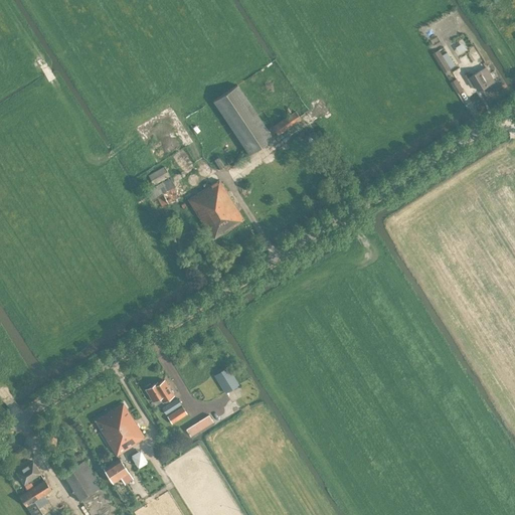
[(434,53),(445,71),(450,68),(439,50),(434,53)]
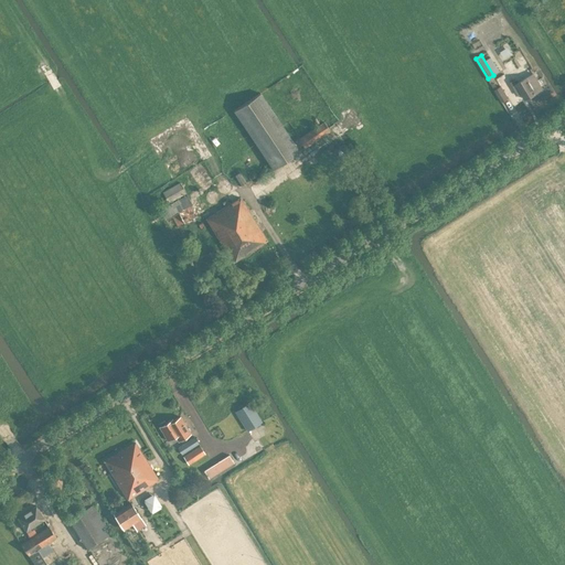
[(543,88),(533,73),(515,83),(514,84),(515,84),(512,86),(518,96),(522,94),(525,99),(543,88)]
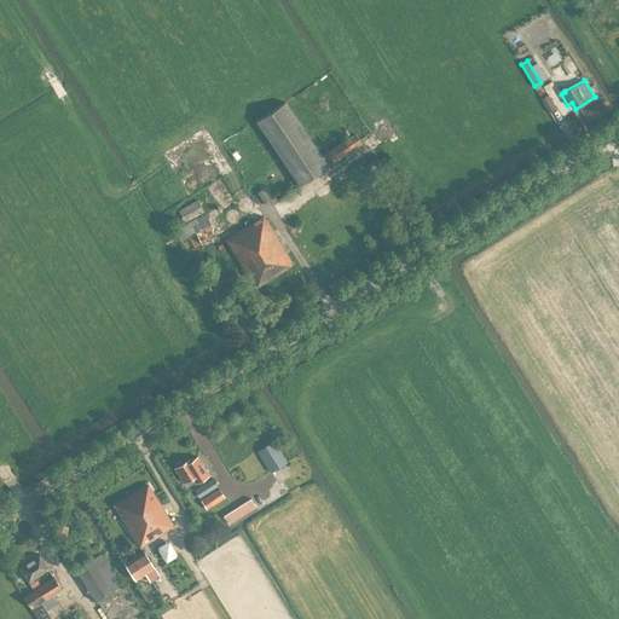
[(542,99),(550,111),(556,106),(549,96),(542,99)]
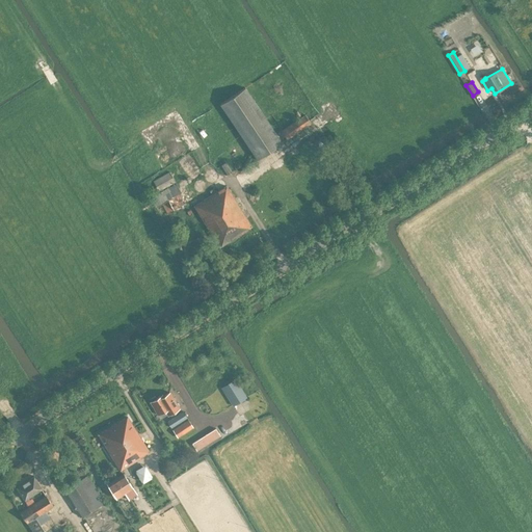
[(257,159),(282,142),(245,87),(219,104),(257,159)]
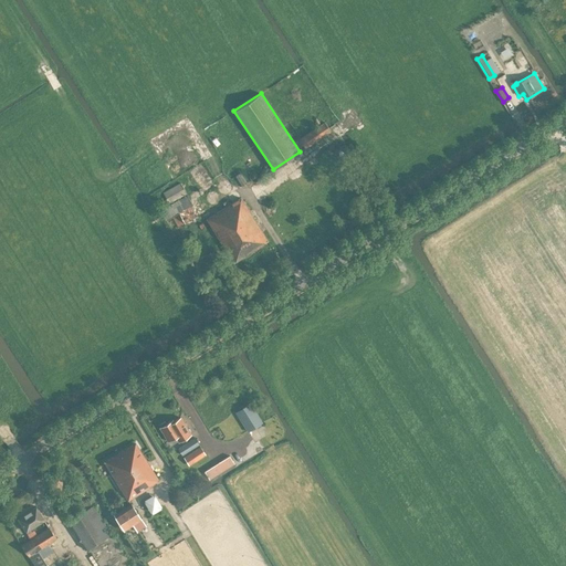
[(324,122),(299,139),(305,148),(331,130),(324,122)]
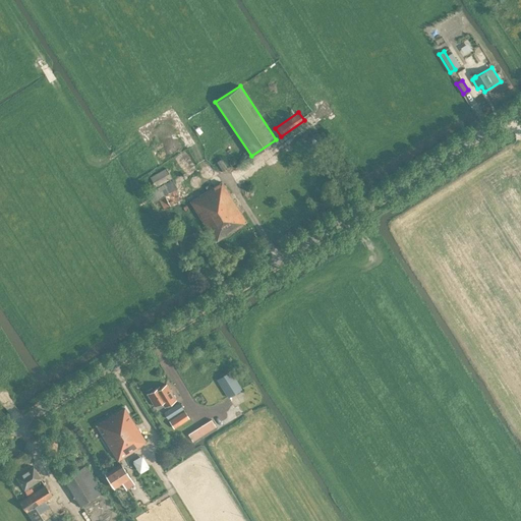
[(217,162),(222,171),(227,168),(221,159),(217,162)]
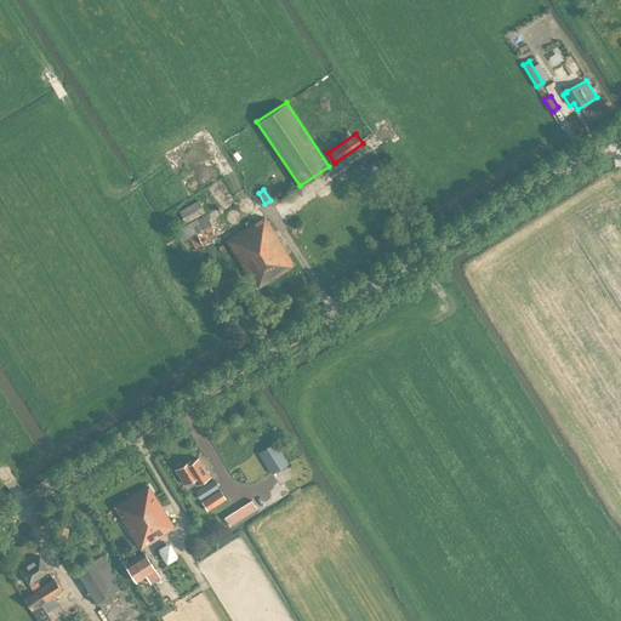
[(184,223),(205,212),(198,200),(178,211),(184,223)]
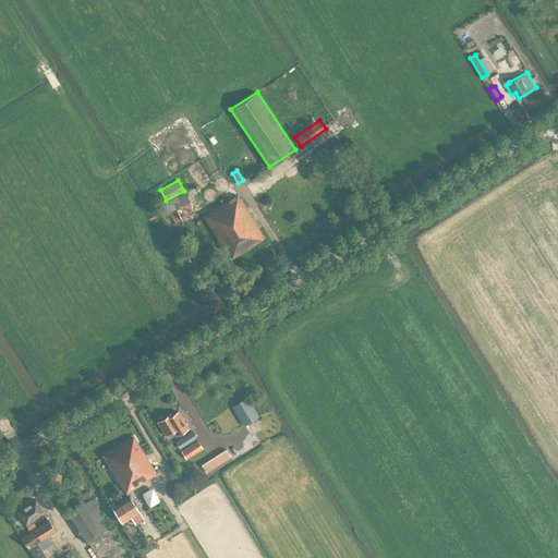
[(158,208),(160,213),(164,217),(169,214),(176,223),(196,213),(184,192),(158,208)]
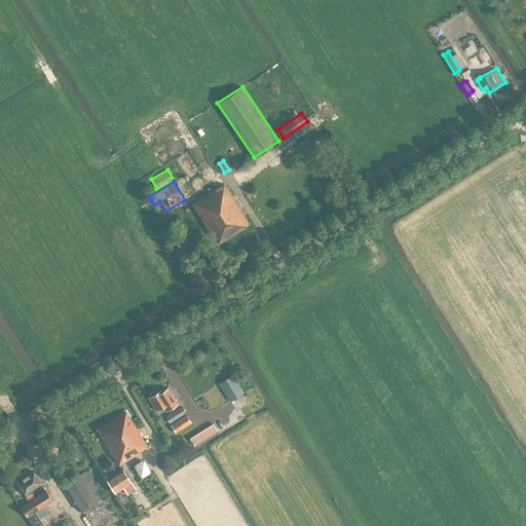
[(249,224),(223,183),(192,203),(217,243),(228,236),(228,237),(238,231),(237,231),(249,224)]
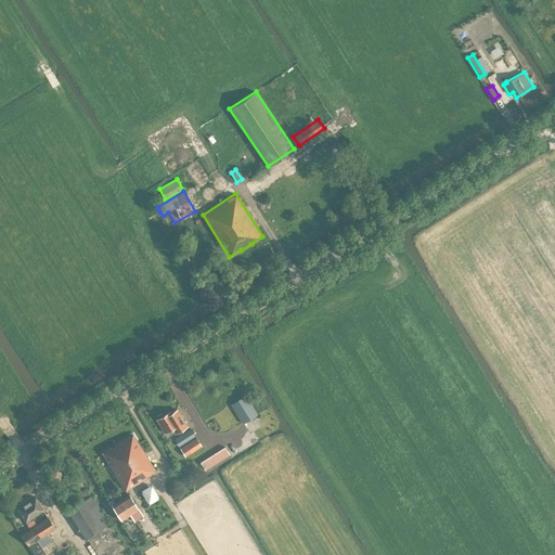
[(231,403),(243,423),(257,414),(245,395),(231,403)]
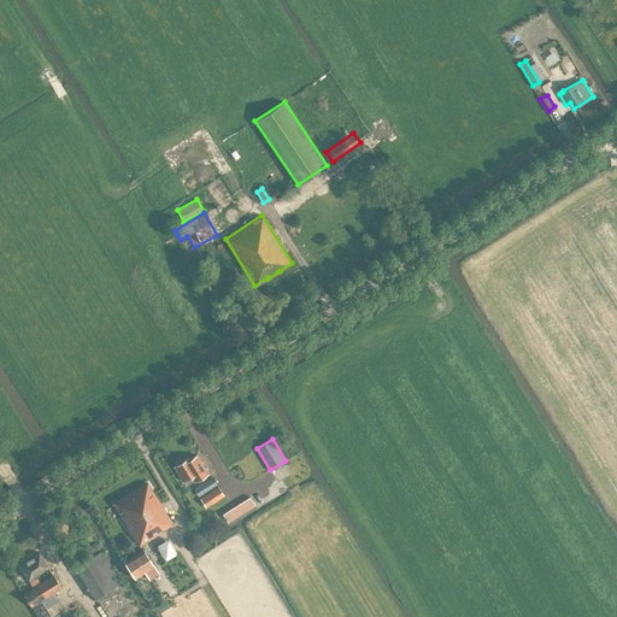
[(174,465),(183,481),(192,476),(194,481),(207,472),(197,454),(189,459),(188,457),(181,462),(180,459),(178,459),(174,462),(174,463),(175,465),(174,465)]
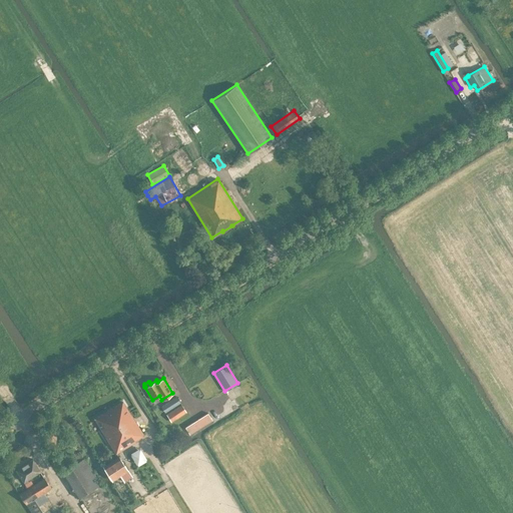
[(160,406),(163,409),(165,412),(180,403),(176,396),(160,406)]
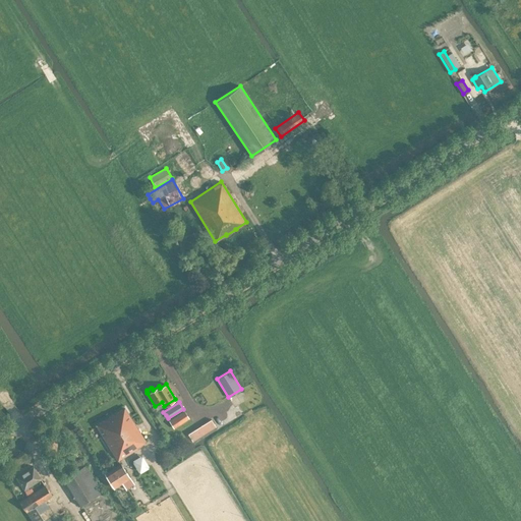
[(96,425),(118,460),(137,449),(137,447),(146,442),(125,408),(96,425)]
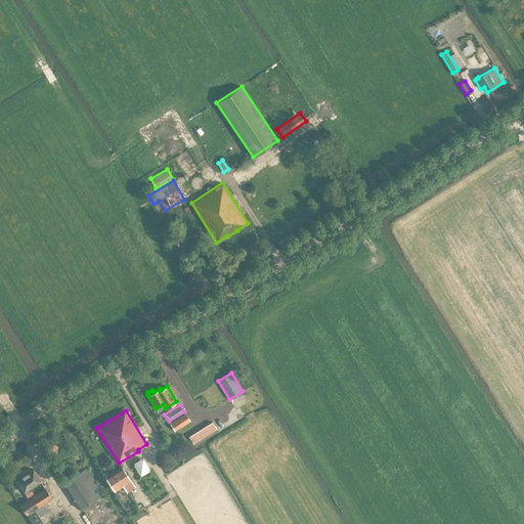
[(185,413),(178,418),(170,424),(175,431),(190,421),(185,413)]
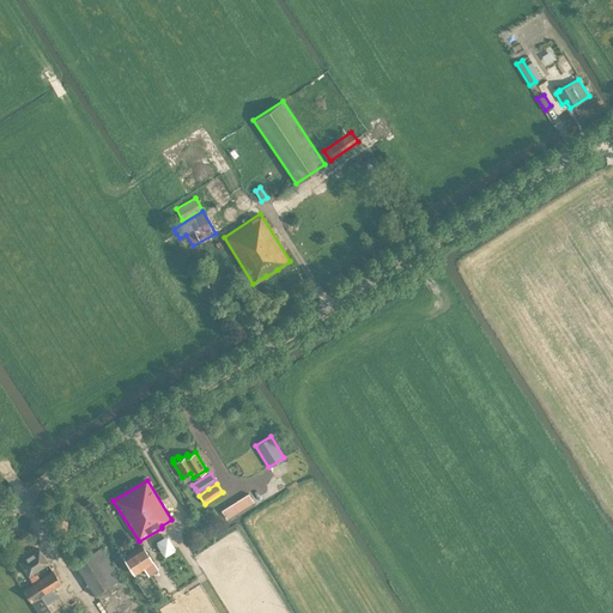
[(248,493),(222,510),(226,519),(254,501),(248,493)]
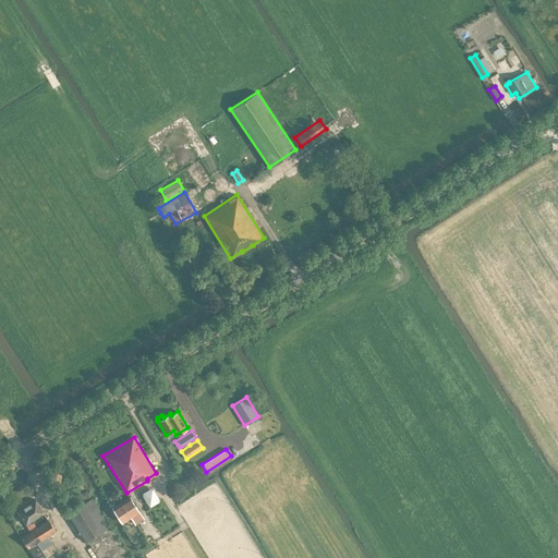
[(143,492),(150,506),(160,499),(153,486),(143,492)]
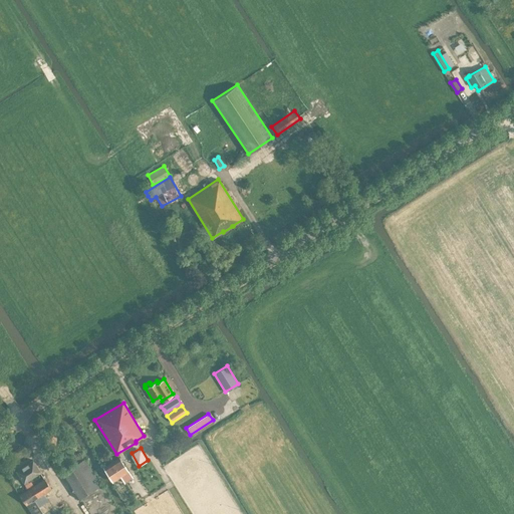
[(78,499),(80,498),(101,485),(85,459),(84,459),(80,452),(59,464),(63,472),(62,473),(78,499)]
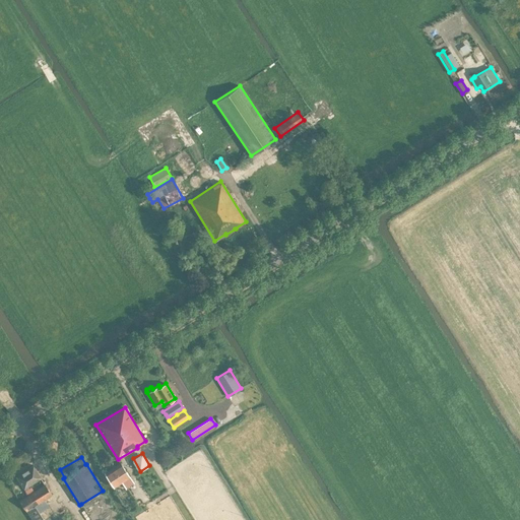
[(120,463),(104,473),(114,489),(122,482),(126,489),(133,483),(120,463)]
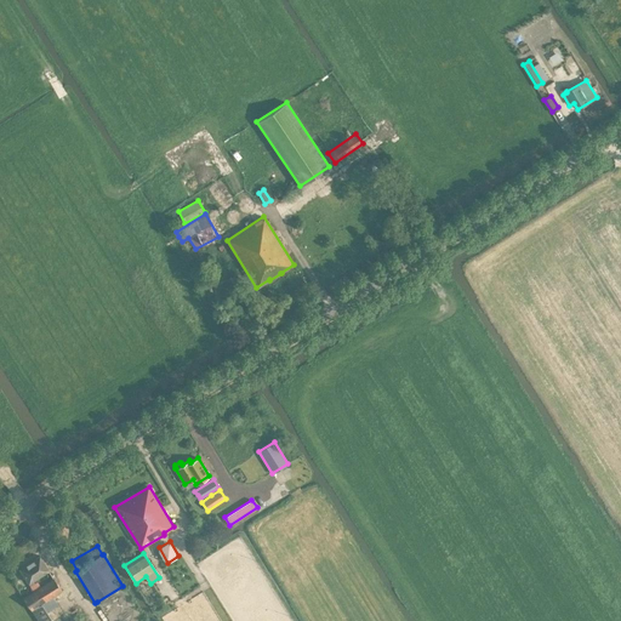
[(20,568),(29,584),(49,570),(39,556),(20,568)]
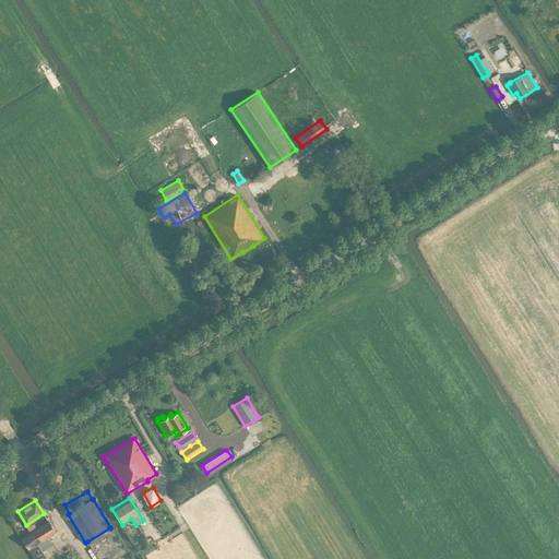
[(48,520),(21,537),(34,558),(47,558),(37,543),(56,532),(48,520)]
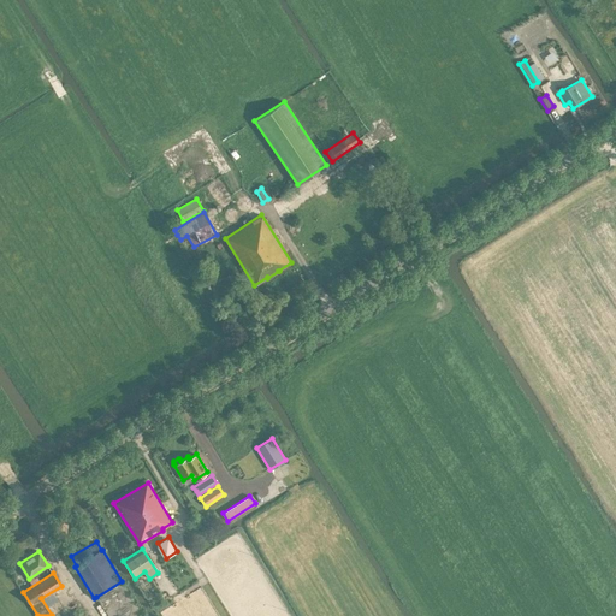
[(108,615),(132,615),(141,611),(122,581),(96,597),(108,615)]
